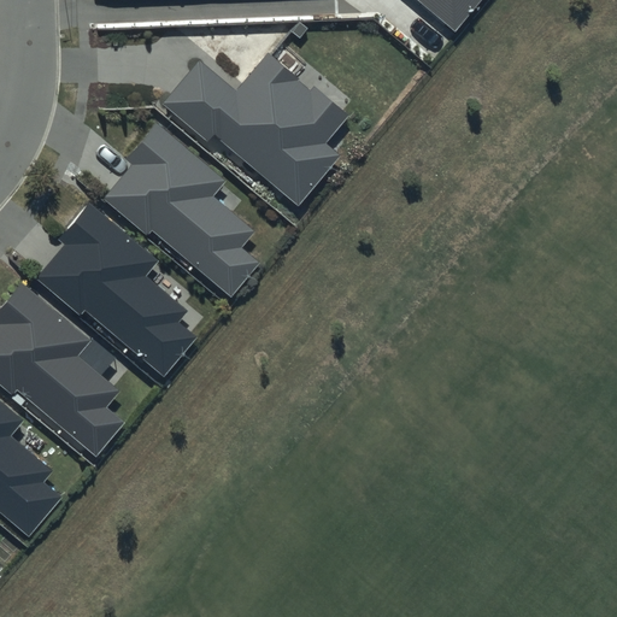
[(416,0),(454,33),(481,0),(416,0)]
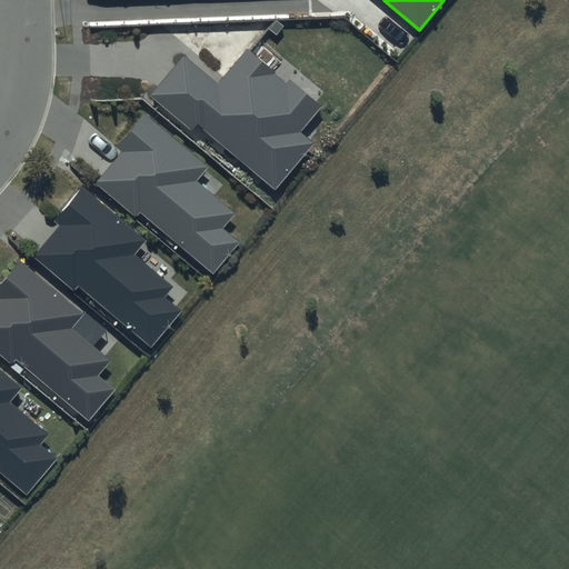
[(216,82),(183,55),(150,93),(191,129),(197,122),(275,189),(315,142),(301,131),(322,107),(289,77),(282,83),(243,50),(216,82)]
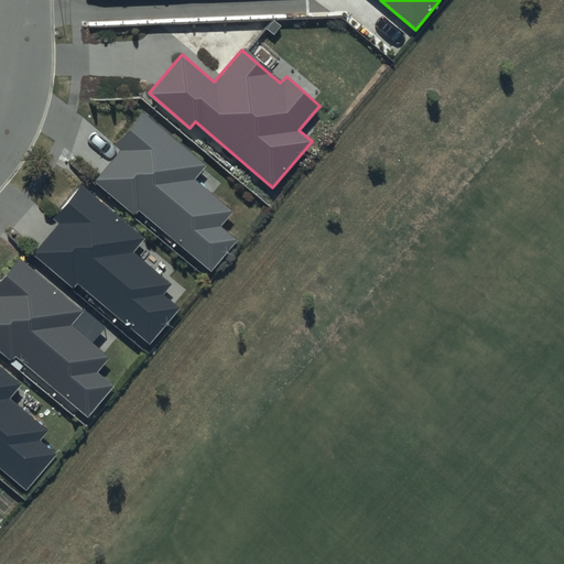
[(95,183),(134,216),(138,212),(209,272),(238,239),(221,226),(232,212),(195,181),(206,166),(142,112),(114,147),(121,152),(95,183)]
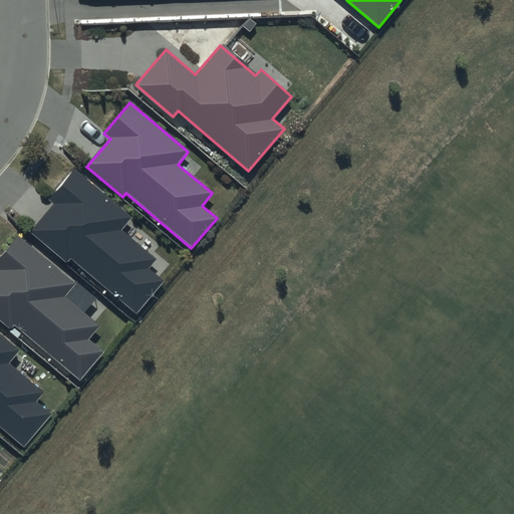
[(32,232),(68,262),(71,258),(138,313),(163,283),(148,270),(158,258),(123,229),(134,216),(75,168),(50,198),(56,204),(32,232)]
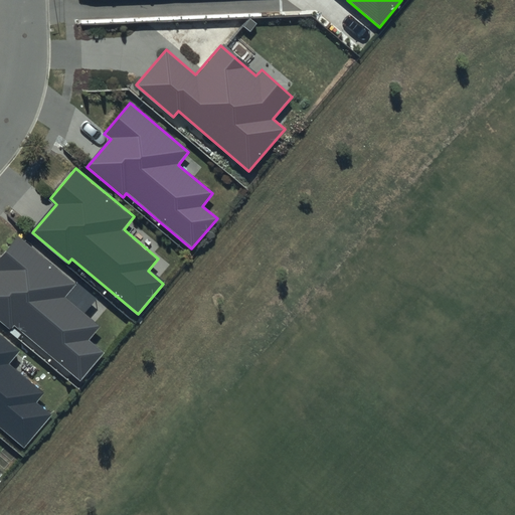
[(0,322),(9,330),(13,326),(78,381),(104,351),(89,339),(100,327),(64,298),(75,285),(17,235),(0,255),(0,322)]
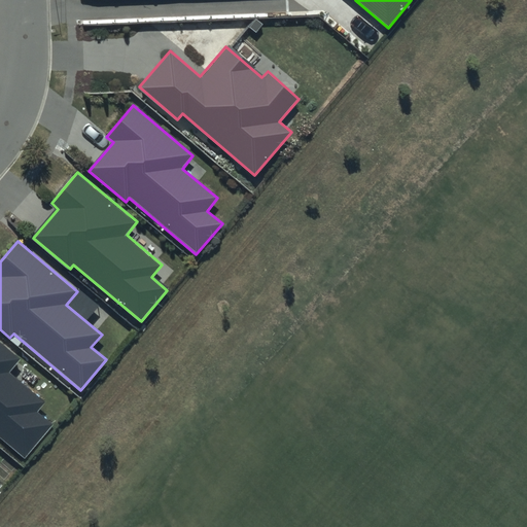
[(0,435),(24,456),(49,425),(34,412),(45,399),(9,370),(21,357),(0,339),(0,435)]
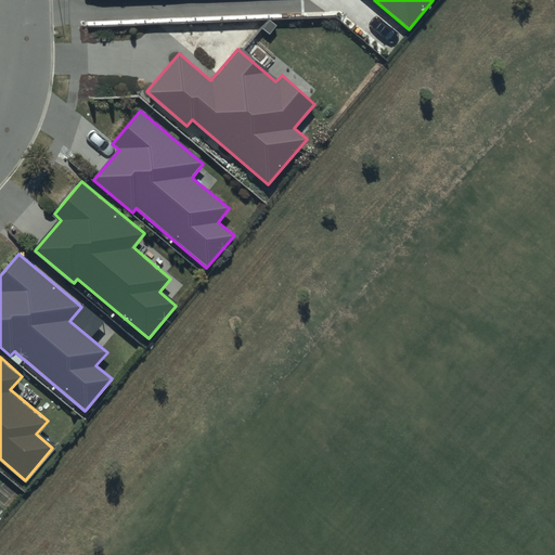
All buildings are outlined.
